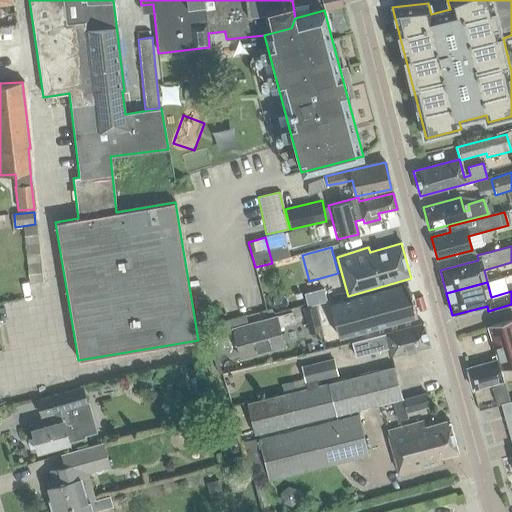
[(329,304),(339,338),(416,317),(407,283),(329,304)]
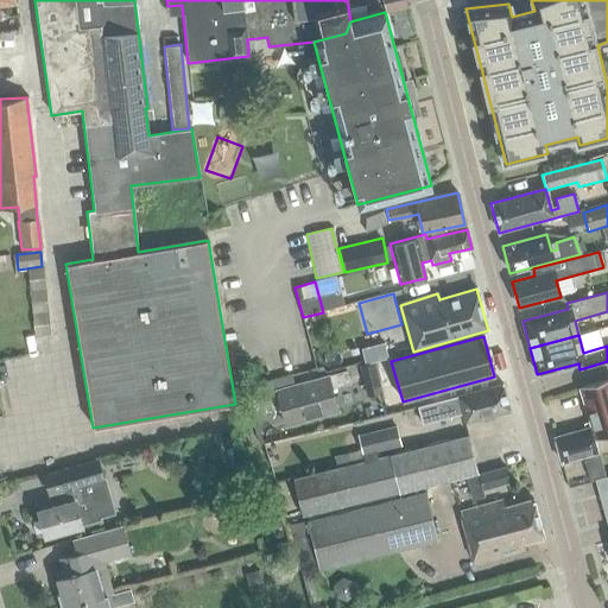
[(360,348),(365,365),(387,360),(384,342),(360,348)]
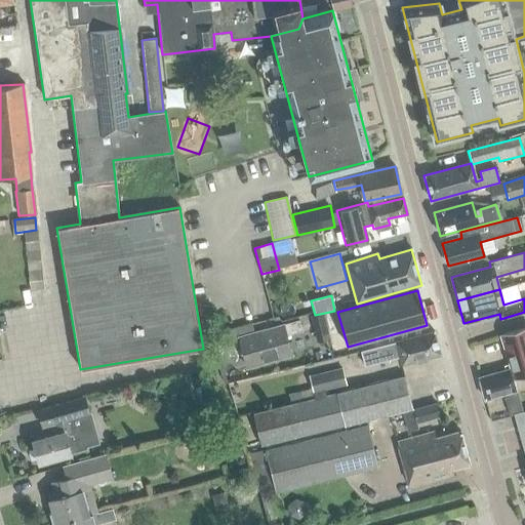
[(325,315),(327,322),(335,320),(333,313),(325,315)]
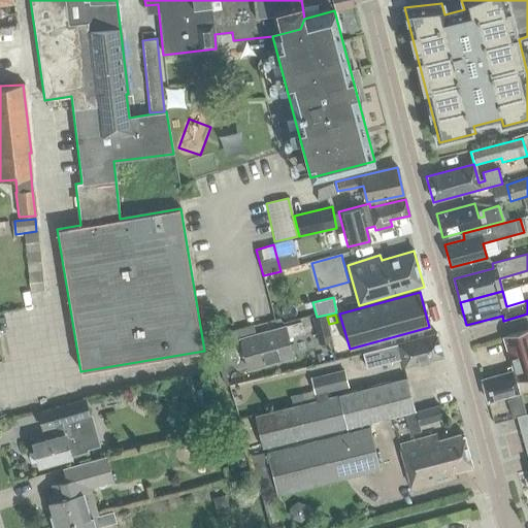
[(314,322),(319,342),(331,340),(326,319),(314,322)]
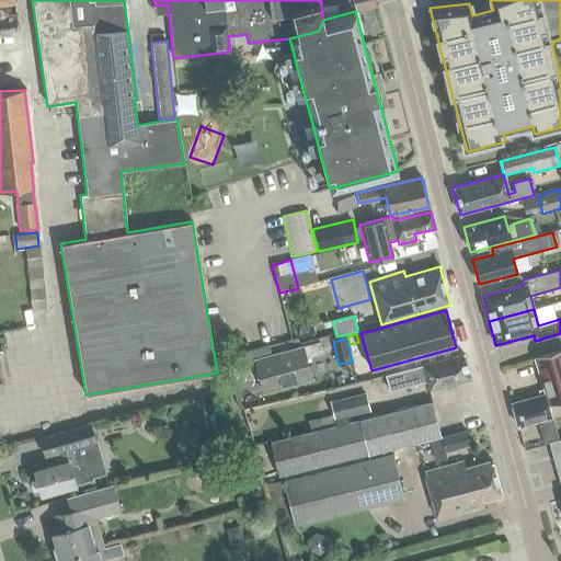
[(254,359),(263,391),(311,378),(306,358),(322,353),(319,342),(302,346),(254,359)]
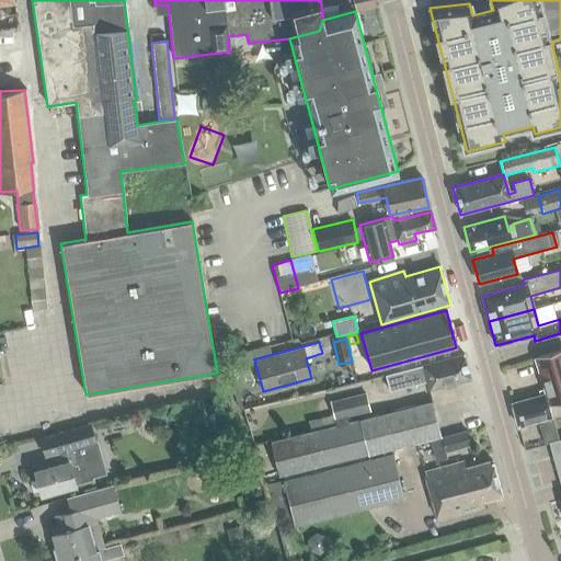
[(359,350),(358,342),(350,344),(352,352),(359,350)]
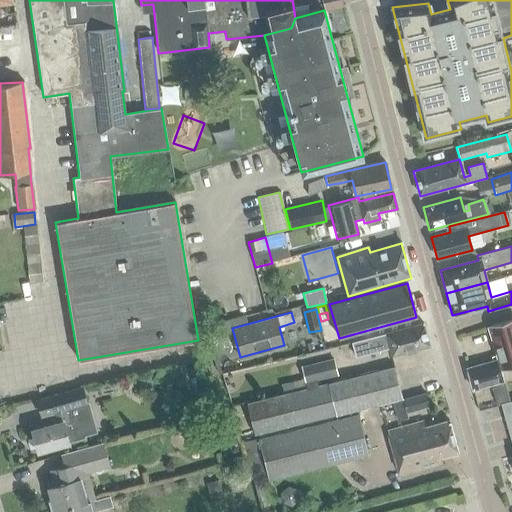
[(328,319),(321,321),(322,328),(330,326),(328,319)]
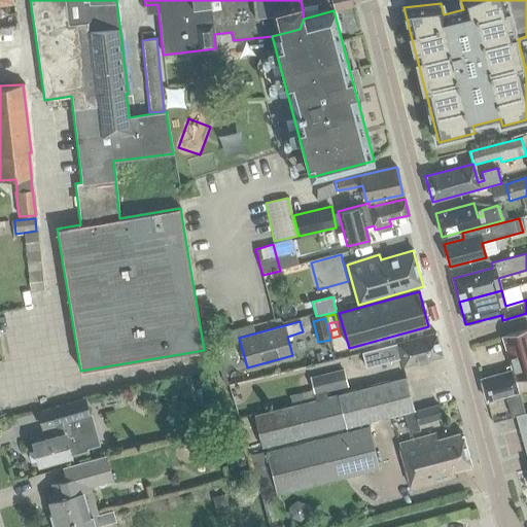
[(526,329),(502,338),(515,380),(526,376),(526,329)]
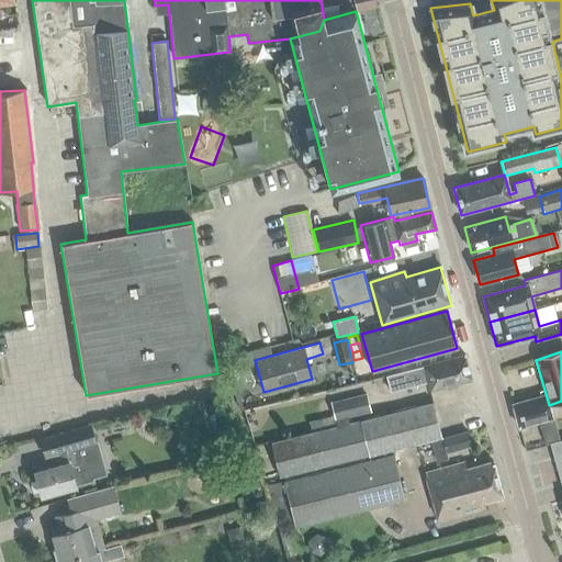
[(389,390),(408,384),(427,380),(429,390),(471,380),(464,355),(423,366),(423,367),(405,371),(385,375),(389,390)]
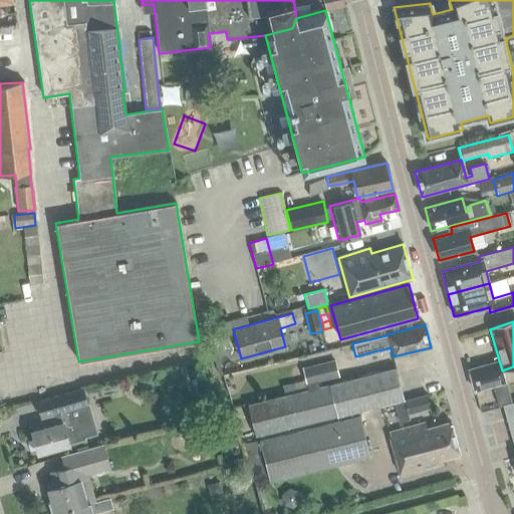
[(302,368),(306,386),(338,377),(334,360),(302,368)]
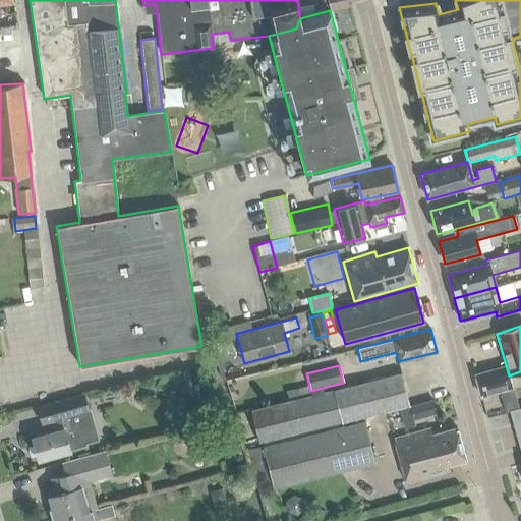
[(501,367),(475,374),(480,397),(503,390),(505,394),(501,395),(505,411),(517,407),(515,401),(516,401),(506,366),(501,367)]
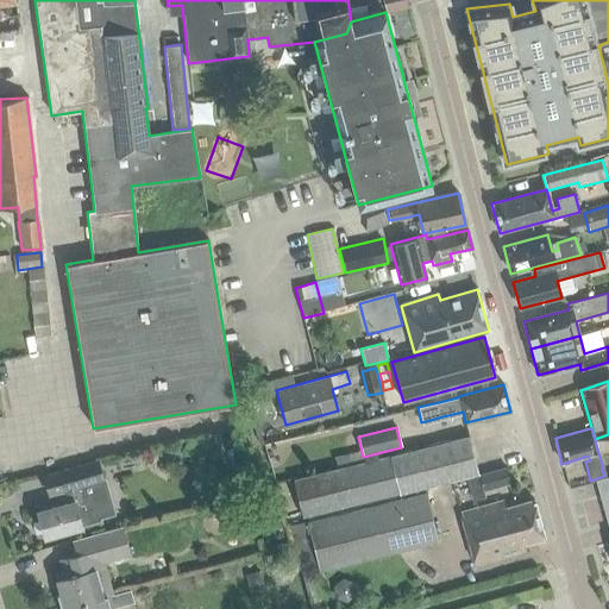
[(206,452),(223,449),(219,433),(202,437),(206,452)]
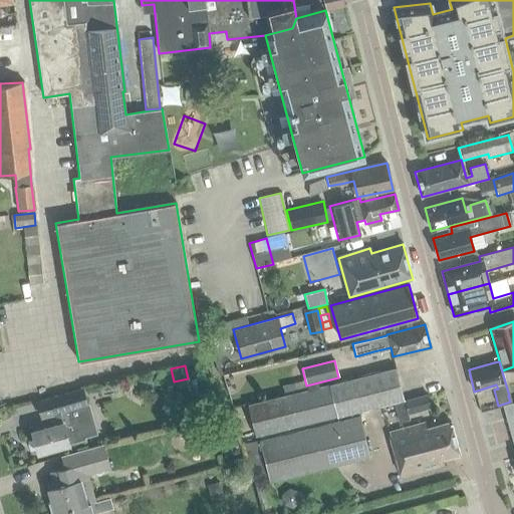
[(404,400),(396,368),(247,406),(255,437),(404,400)]
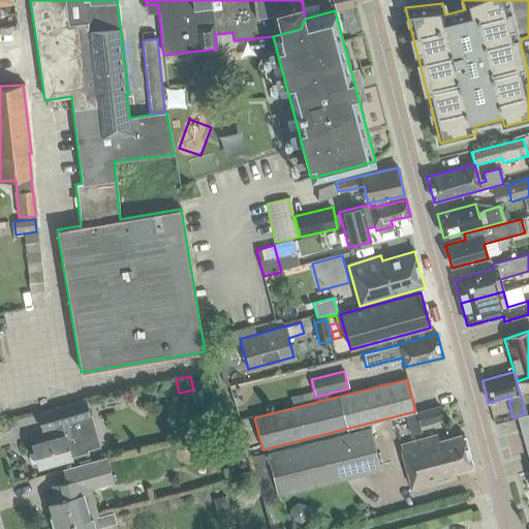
[(56,438),(33,444),(39,467),(71,458),(88,454),(88,452),(87,448),(95,446),(87,417),(90,417),(85,401),(38,414),(42,430),(53,428),(56,438)]
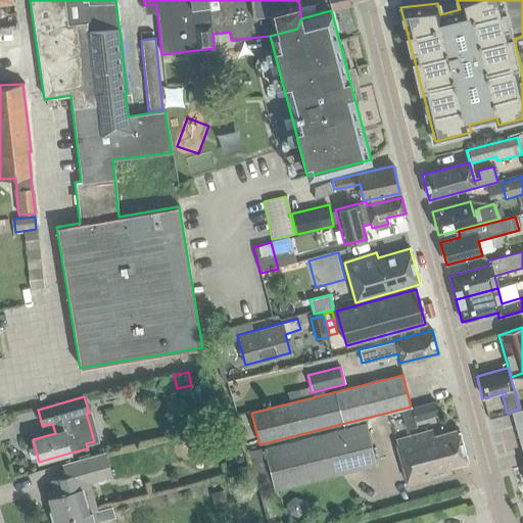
[(411,408),(416,423),(438,416),(434,400),(411,408)]
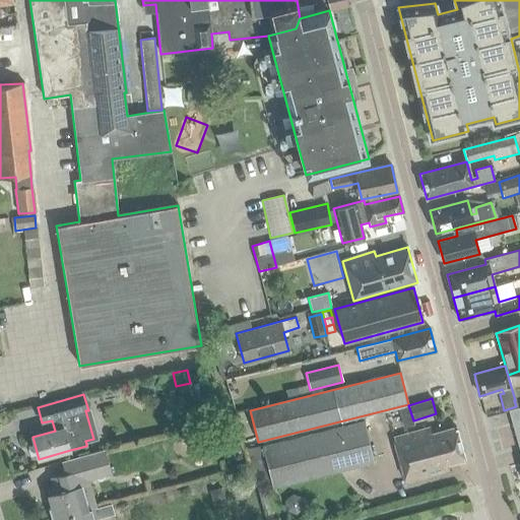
[(519,407),(508,410),(512,425),(519,452),(519,407)]
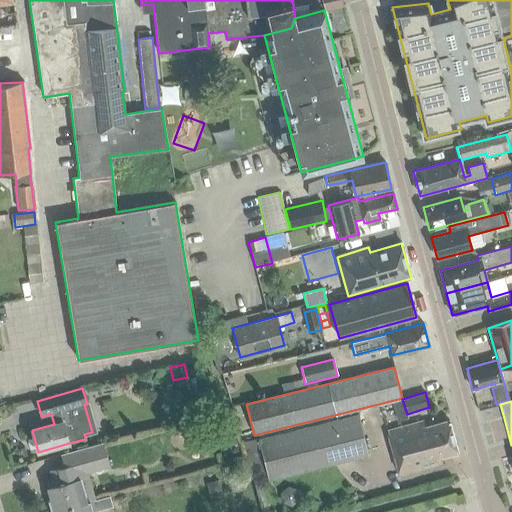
[(257,439),(267,479),(367,455),(358,414),(257,439)]
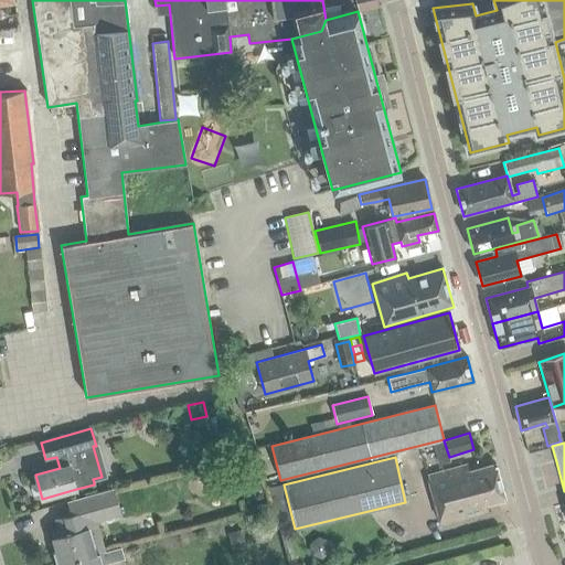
[(242,482),(254,479),(249,462),(236,467),(242,482)]
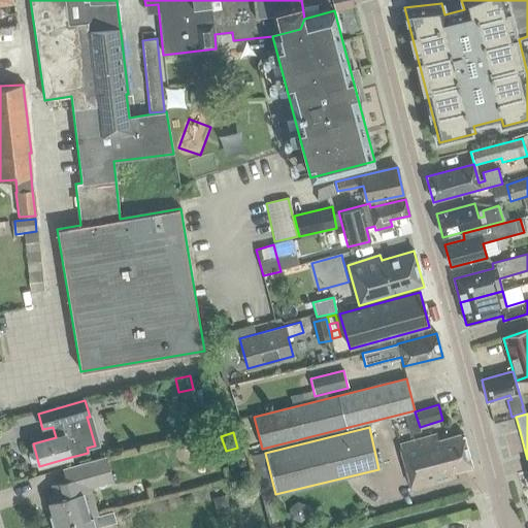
[(437,434),(399,444),(411,491),(456,479),(454,472),(471,467),(462,433),(439,440),(437,434)]
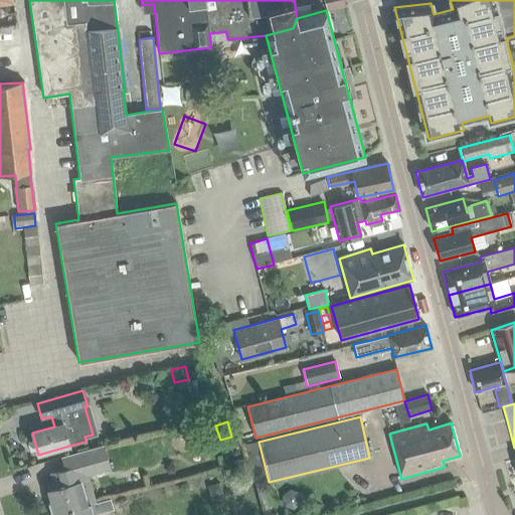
[(46,484),(54,514),(81,507),(96,503),(89,475),(106,470),(100,447),(62,458),(65,470),(50,474),(52,482),(46,484)]
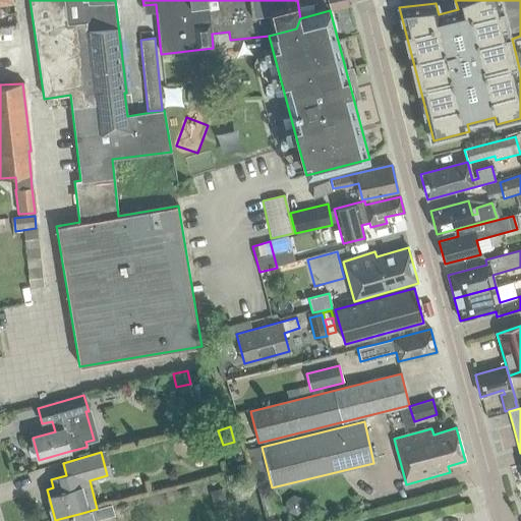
[(205,497),(224,490),(221,478),(201,484),(205,497)]
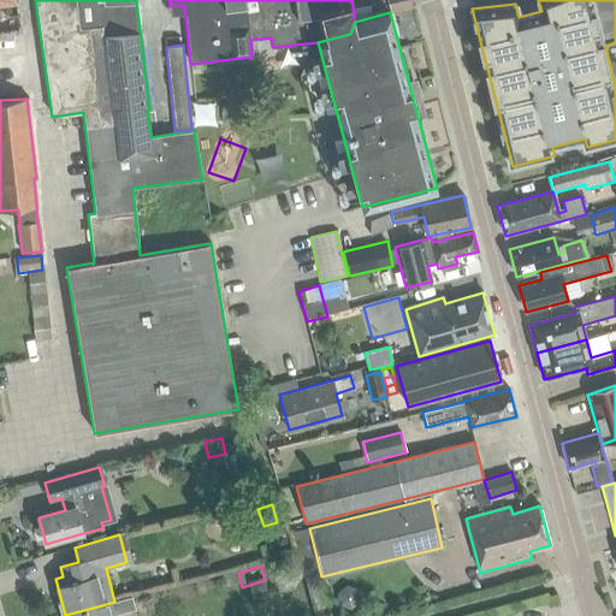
[(98,606),(65,615),(112,615),(135,610),(131,597),(114,602),(98,606)]
